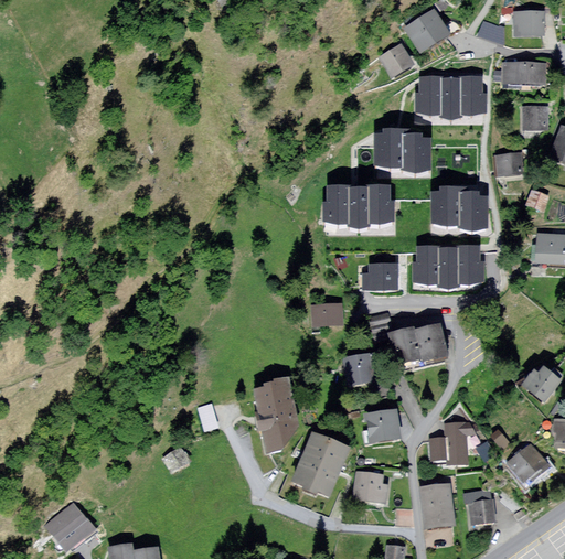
[(433,10),(404,28),(420,54),(449,36),(433,10)]
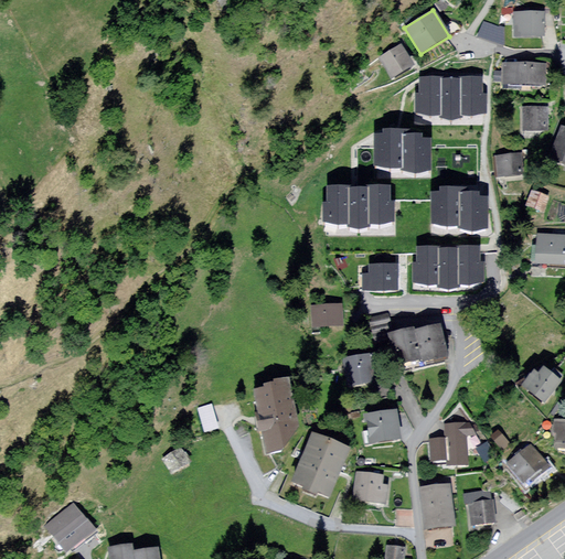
[(544,11),(514,13),(515,38),(545,36),(544,11)]
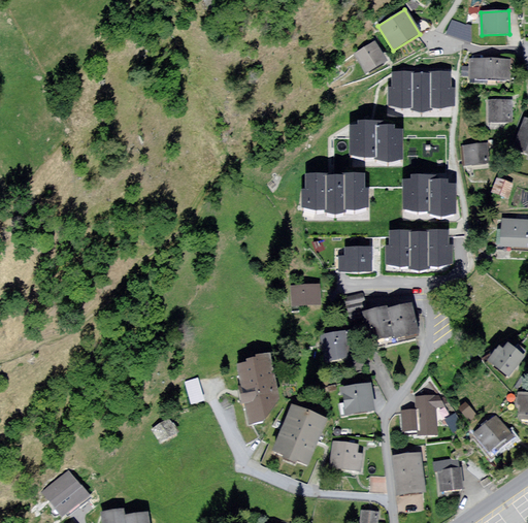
[(353,53),(364,73),(386,62),(374,41),(353,53)]
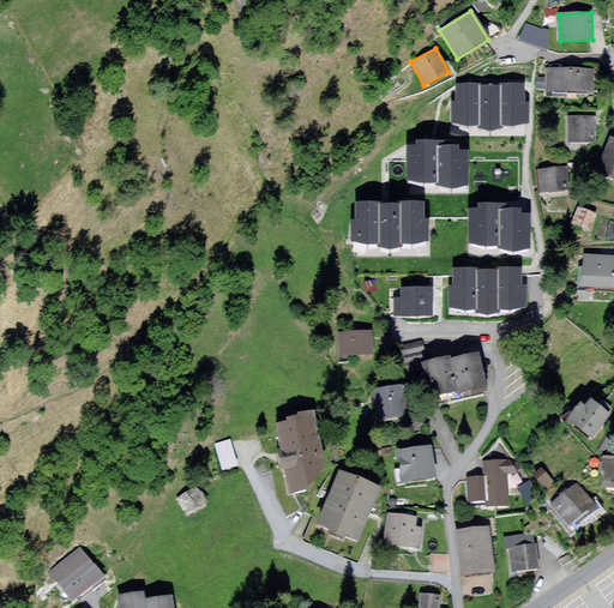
[(595,66),(546,67),(546,92),(595,92),(595,66)]
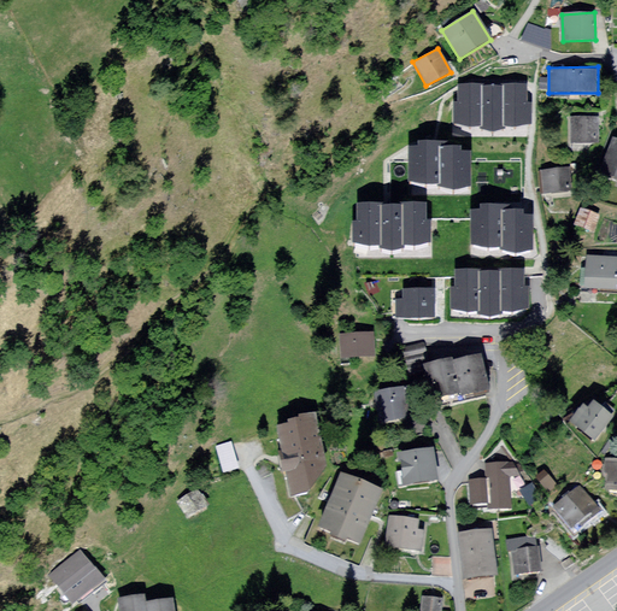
[(448,87),(450,123),(526,123),(526,86),(448,87)]
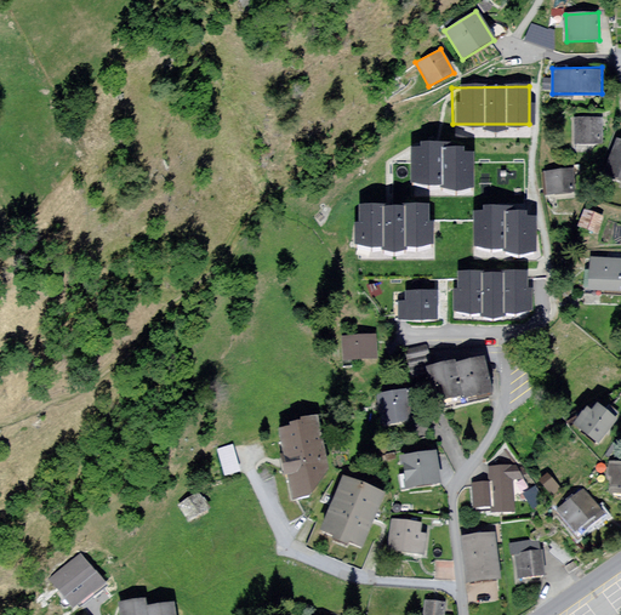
[(603,117),(576,117),(576,143),(603,143),(603,117)]
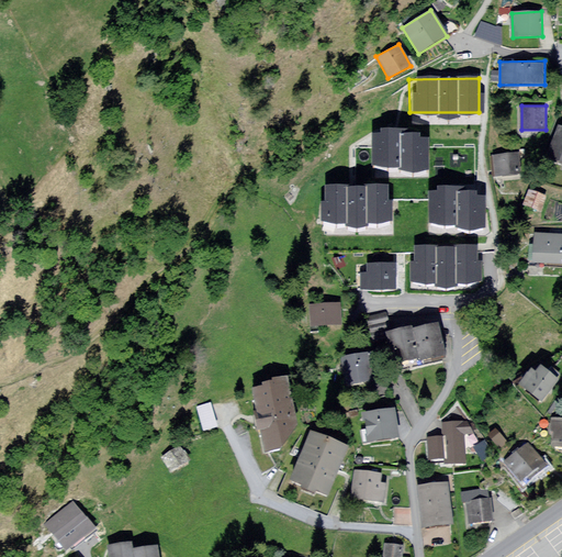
[(561,125),(558,124),(544,156),(561,163),(561,125)]
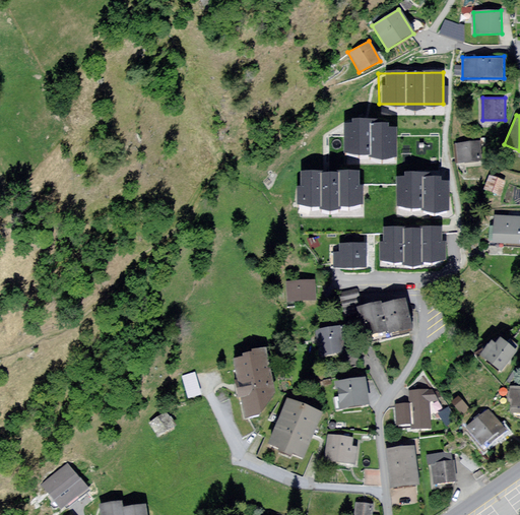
[(341,121),(341,158),(395,158),(396,122),(341,121)]
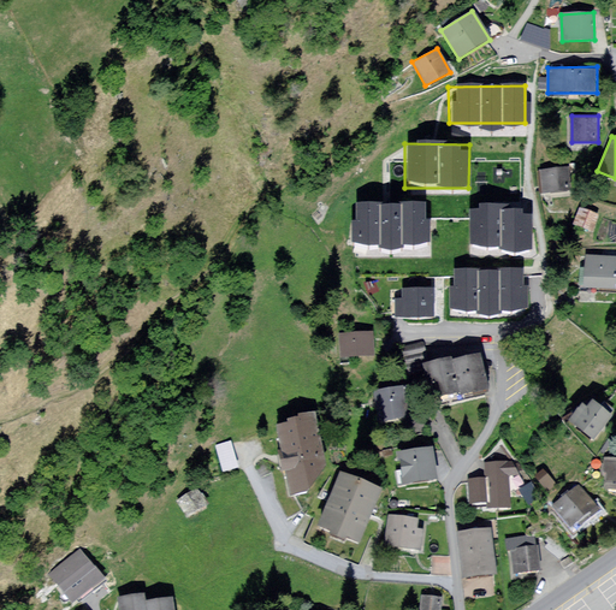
[(568,166),(540,167),(542,191),(570,189),(568,166)]
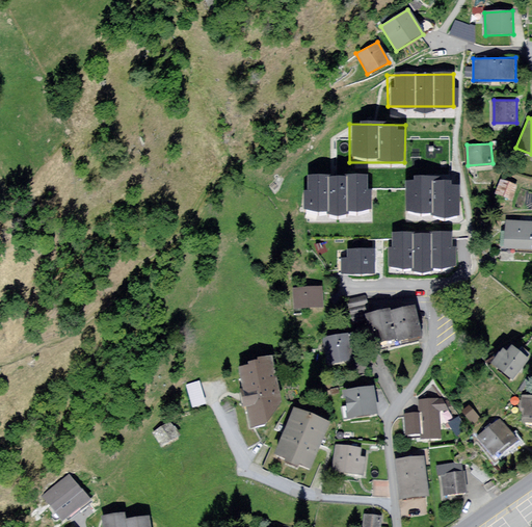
[(402,176),(402,215),(456,215),(456,176),(402,176)]
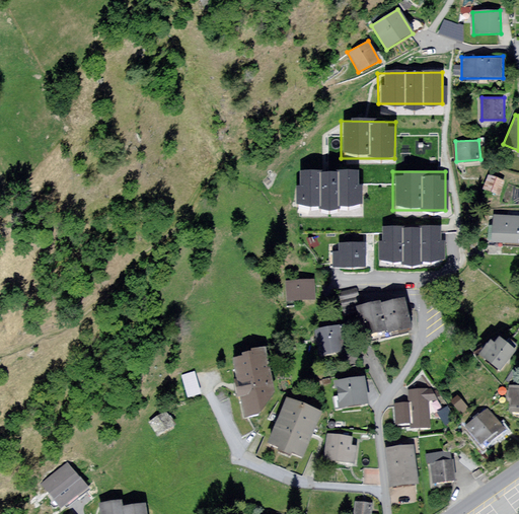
[(295,207),(359,207),(359,172),(295,172),(295,207)]
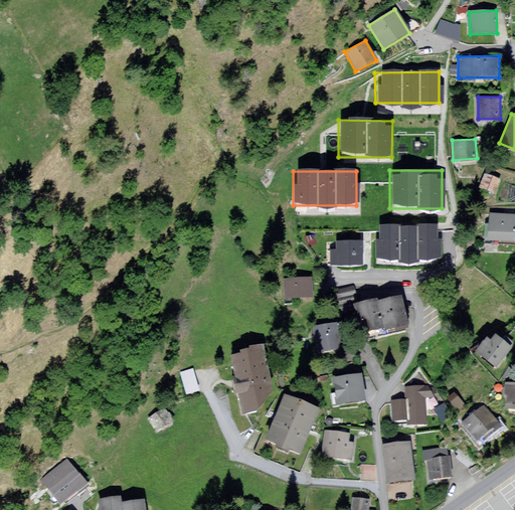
[(501,177),(485,172),(479,186),(495,192),(501,177)]
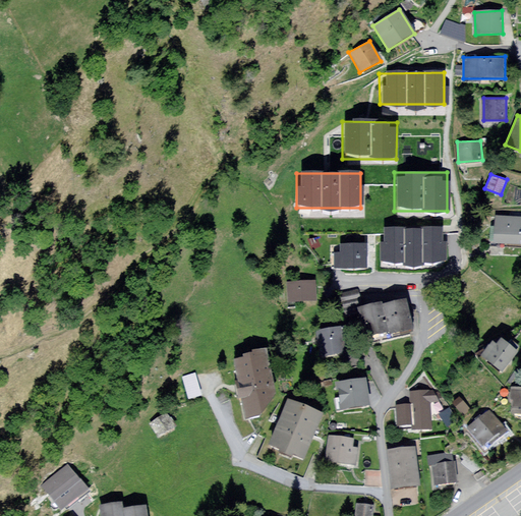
[(520,215),(498,214),(496,238),(520,239),(520,215)]
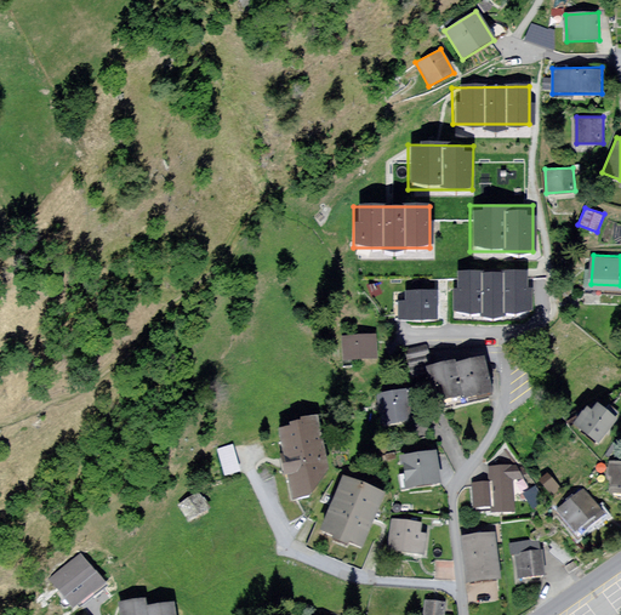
[(527,269),(460,271),(460,311),(528,309),(527,269)]
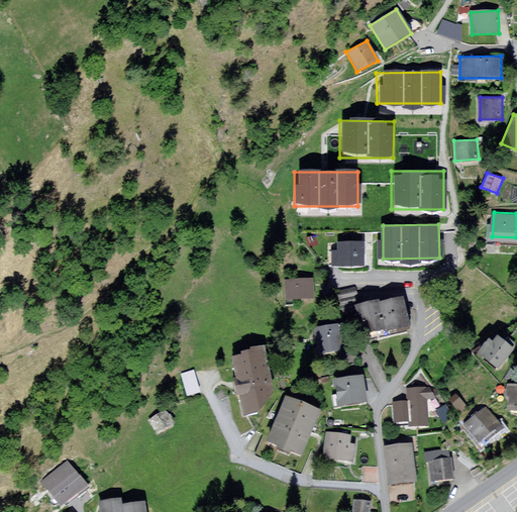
[(338,245),(331,245),(332,264),(367,263),(366,236),(338,237),(338,245)]
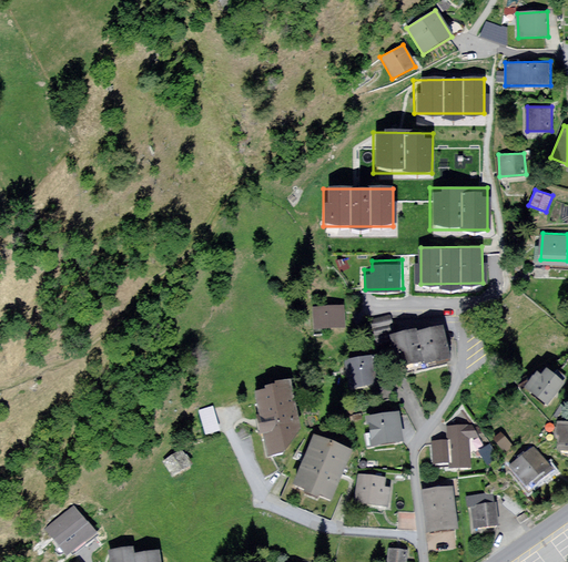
[(389,292),(375,292),(375,302),(389,302),(389,292)]
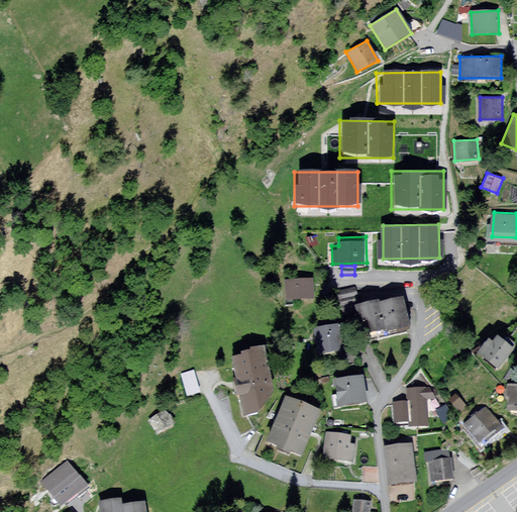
[(312,277),(285,278),(286,297),(313,296),(312,277)]
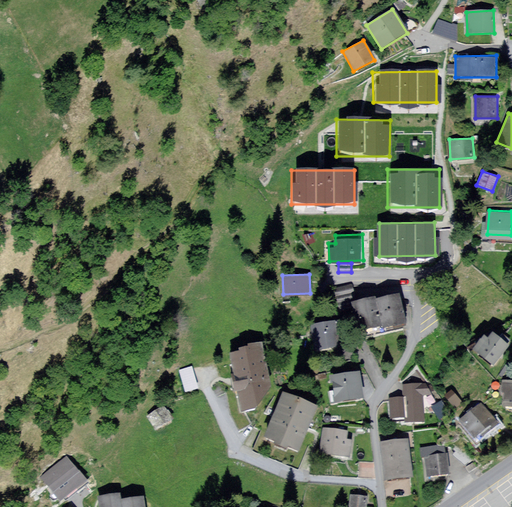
[(356,301),(352,284),(335,287),(339,305),(356,301)]
